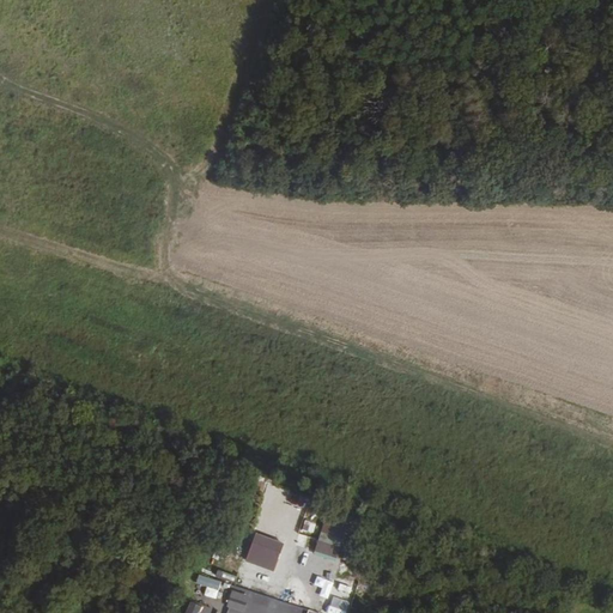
[(290,503),(302,508),(305,498),(293,493),(290,503)]
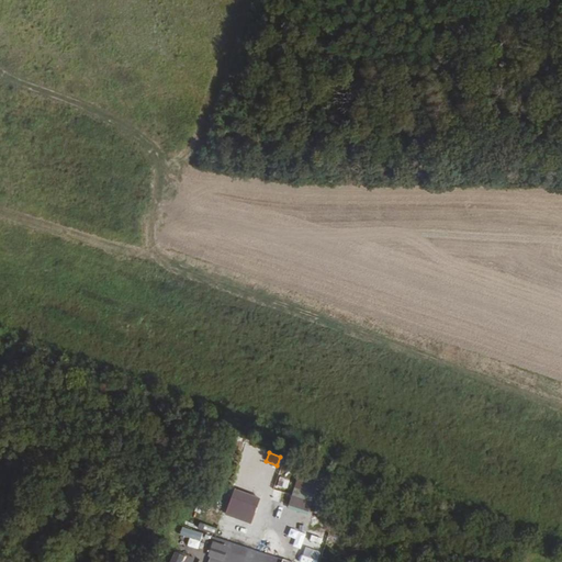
[(276,486),(288,489),(289,480),(277,478),(276,486)]
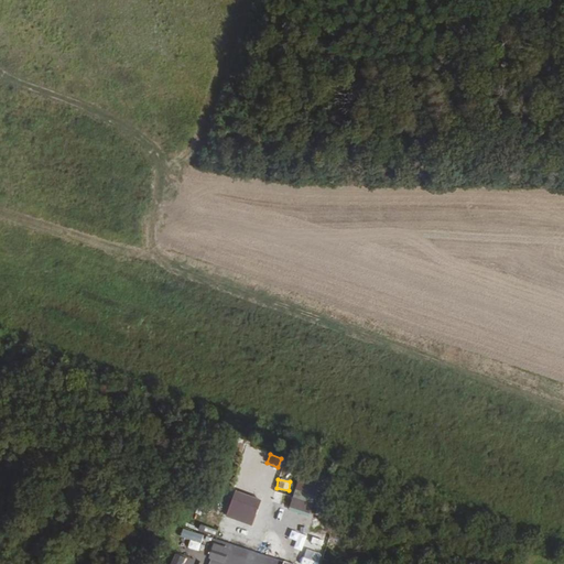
[(234,489),(224,516),(251,525),(261,499),(234,489)]
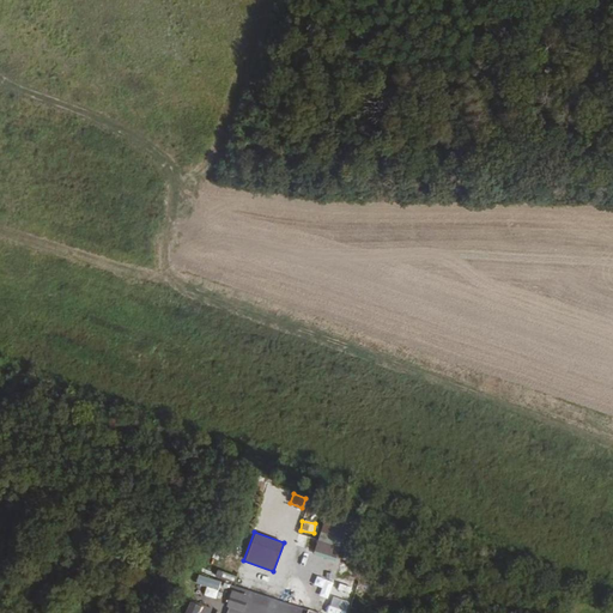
[(320,532),(313,551),(337,558),(343,539),(320,532)]
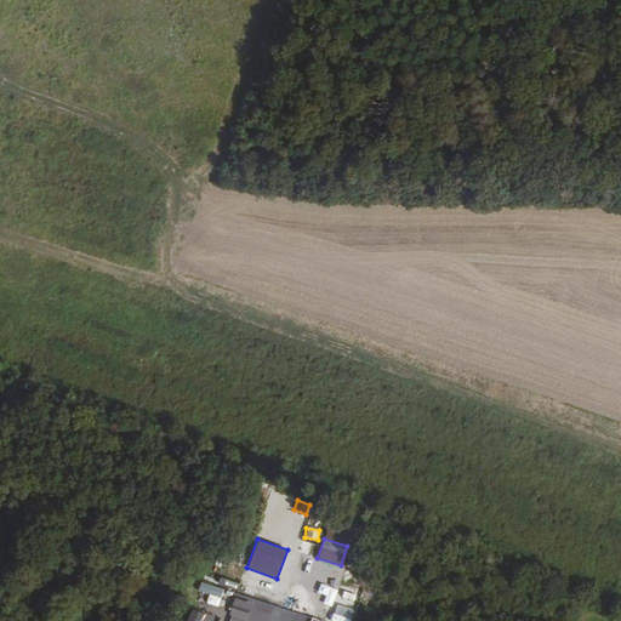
[(200,582),(197,592),(221,598),(223,588),(200,582)]
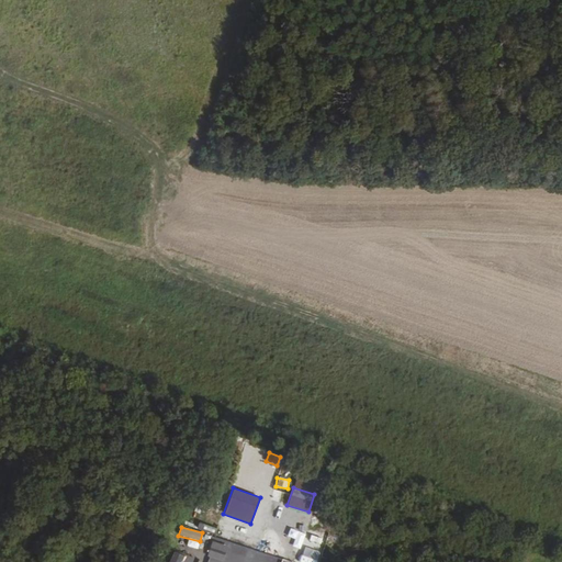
[(212,538),(206,555),(222,560),(228,543),(212,538)]
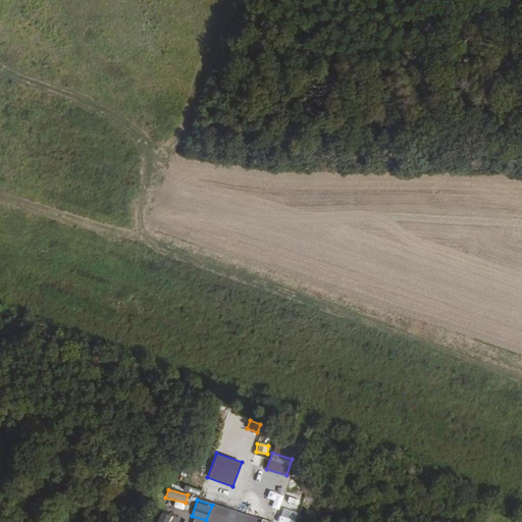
[(228,518),(226,521),(260,521),(261,519),(218,507),(216,515),(228,518)]
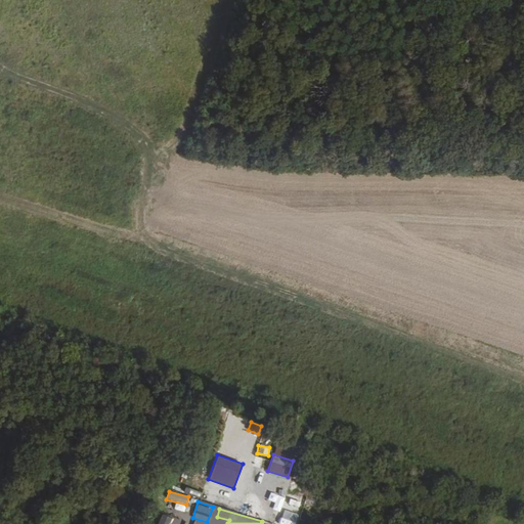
[(157,523),(169,523),(172,519),(162,514),(157,523)]
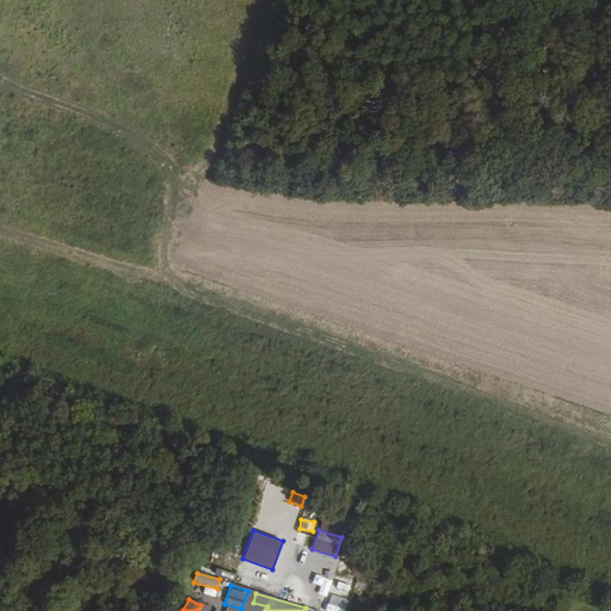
All buildings are outlined.
